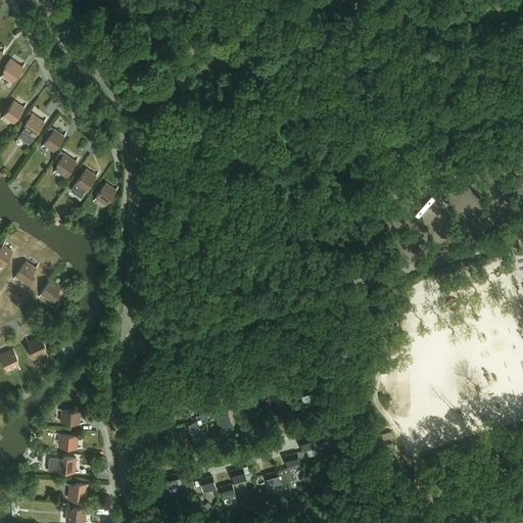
[(6,69),(2,75),(12,82),(22,66),(11,58),(4,68),(6,69)]
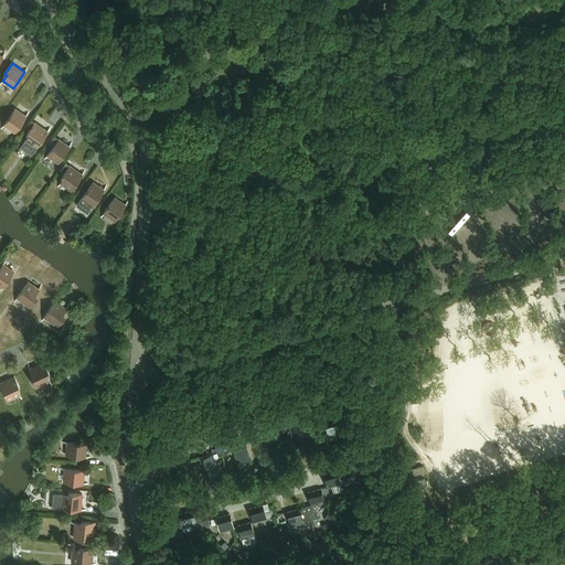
[(201,94),(195,80),(189,82),(193,96),(201,94)]
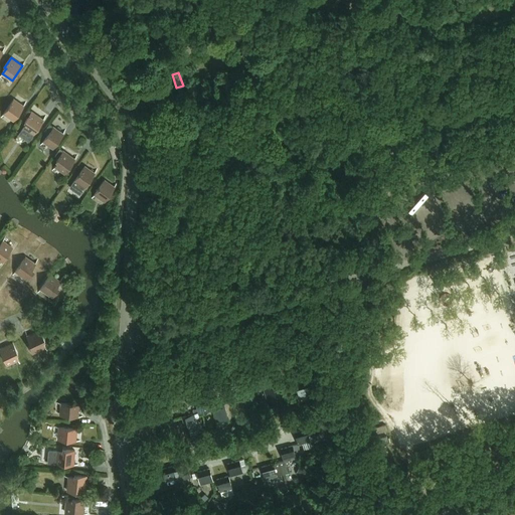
[(14,99),(4,113),(14,120),(24,106),(14,99)]
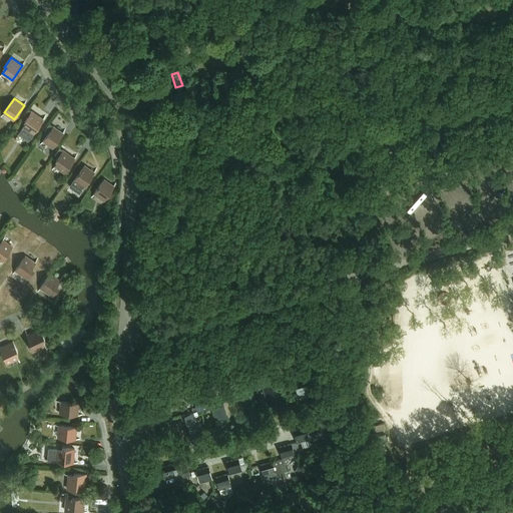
[(31,111),(28,109),(25,114),(28,116),(25,120),(26,122),(19,133),(29,140),(43,119),(31,110),(31,111)]
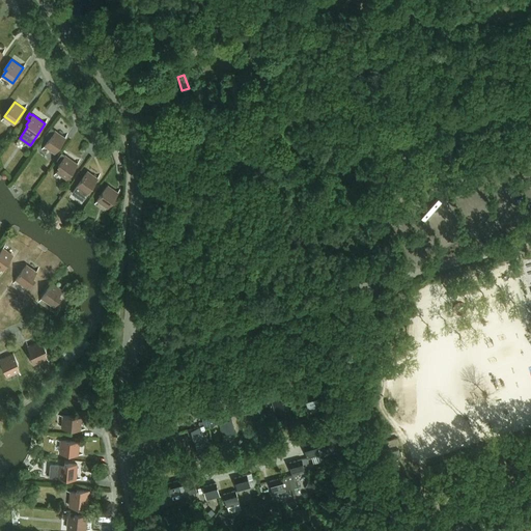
[(45,145),(55,152),(65,137),(55,131),(45,145)]
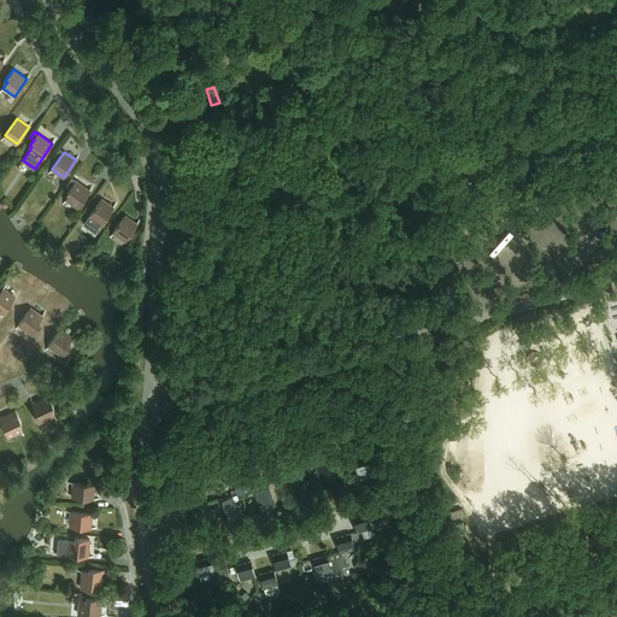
[(90,191),(76,180),(68,192),(70,194),(66,199),(78,207),(90,191)]
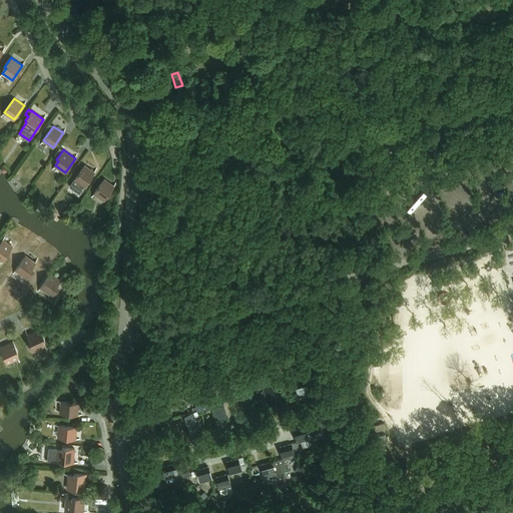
[(85,165),(74,179),(84,186),(94,172),(85,165)]
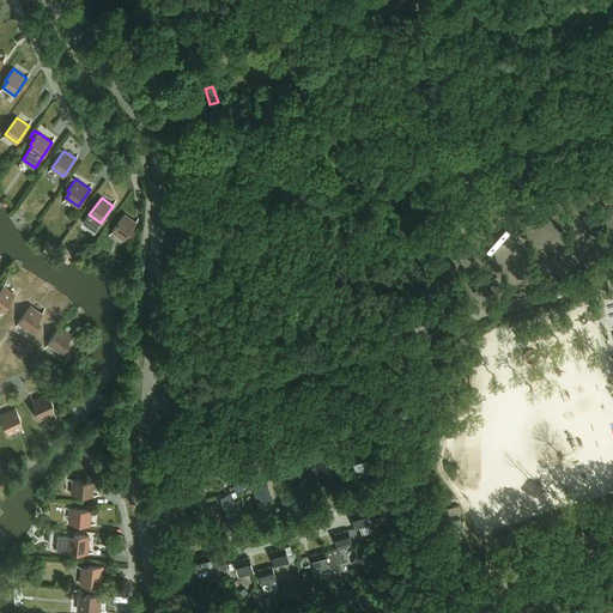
[(125,213),(113,231),(125,240),(137,222),(125,213)]
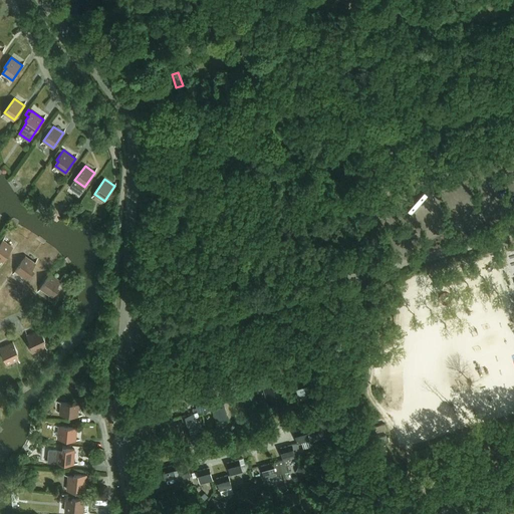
[(441,239),(434,242),(437,250),(444,247),(441,239)]
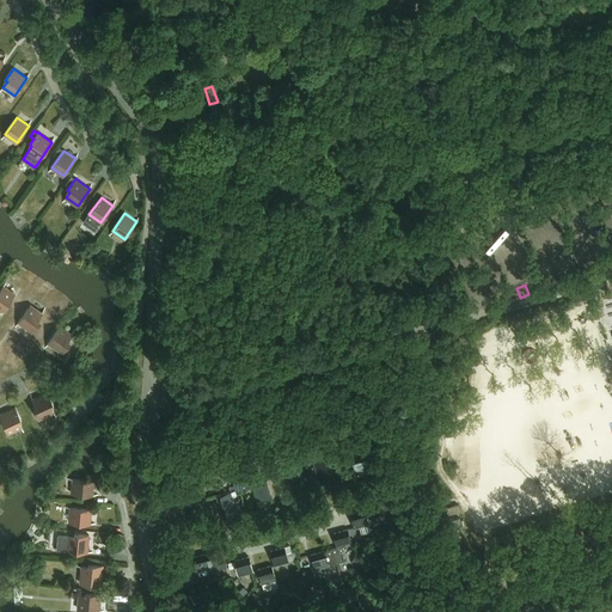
[(0,289),(0,308),(2,311),(16,294),(4,286),(0,289)]
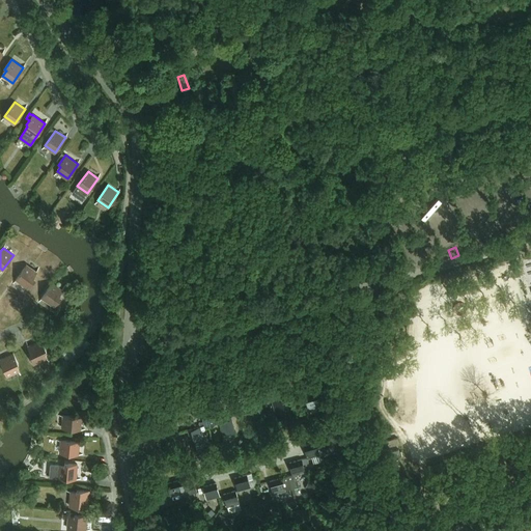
[(36,272),(27,264),(16,280),(28,288),(35,278),(33,277),(36,272)]
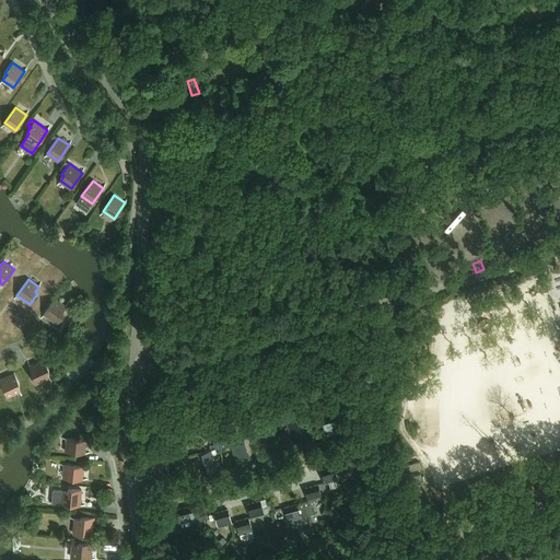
[(55,299),(44,314),(57,323),(65,312),(62,311),(66,306),(55,299)]
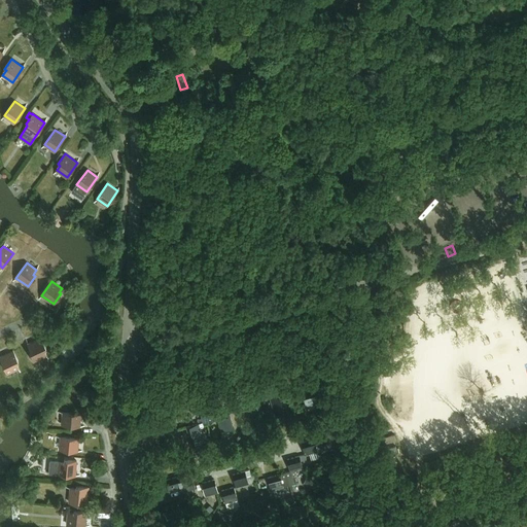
[(33,361),(46,354),(44,350),(46,349),(41,338),(28,344),(32,352),(30,353),(33,361)]
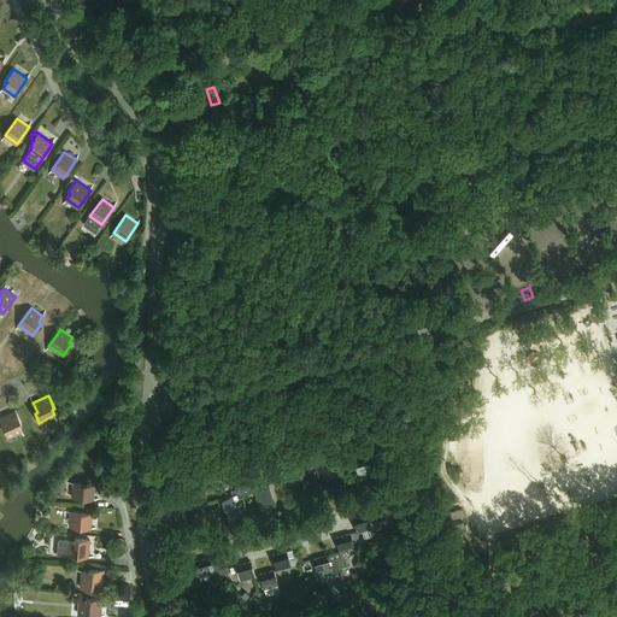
[(0,417),(9,436),(22,430),(19,424),(22,423),(16,410),(0,417)]
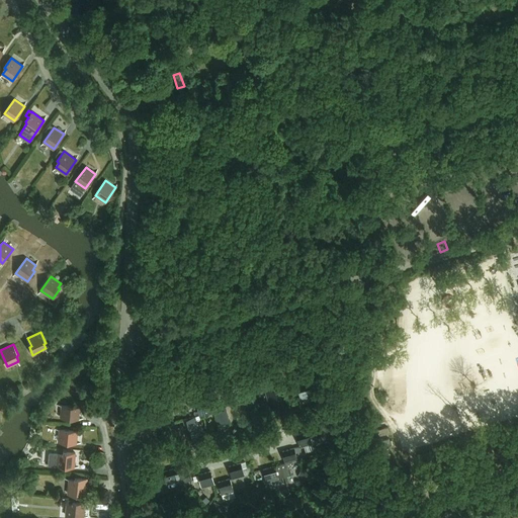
[(299,400),(313,396),(309,383),(296,387),(299,400)]
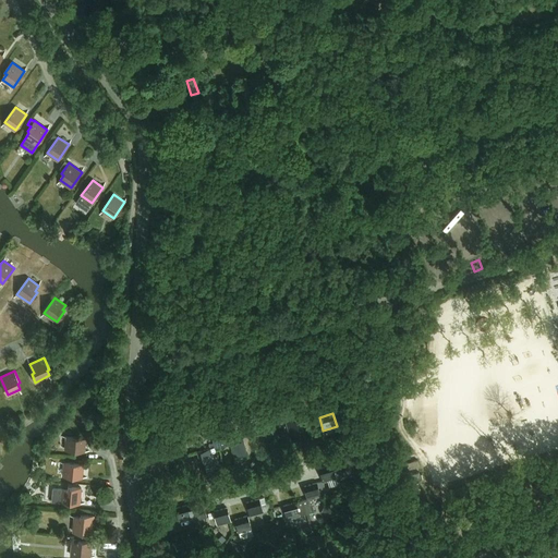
[(305,436),(300,417),(286,422),(291,440),(305,436)]
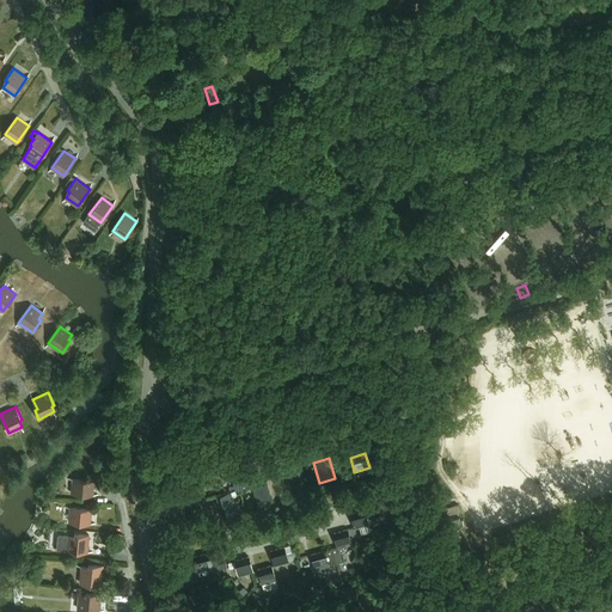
[(289,477),(303,473),(299,459),(286,463),(289,477)]
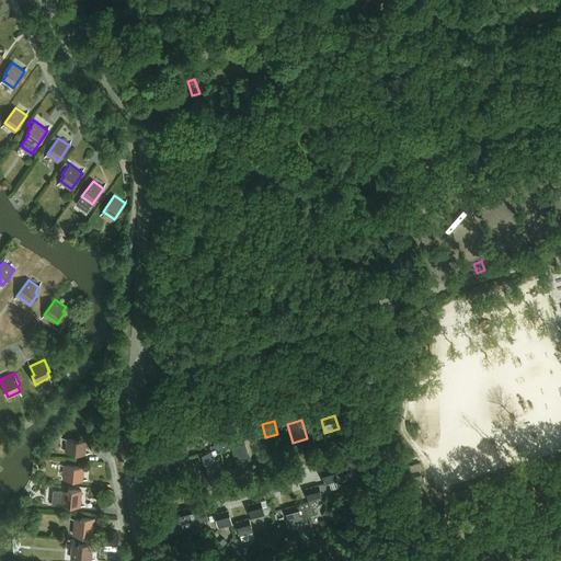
[(216,450),(229,447),(226,435),(213,438),(216,450)]
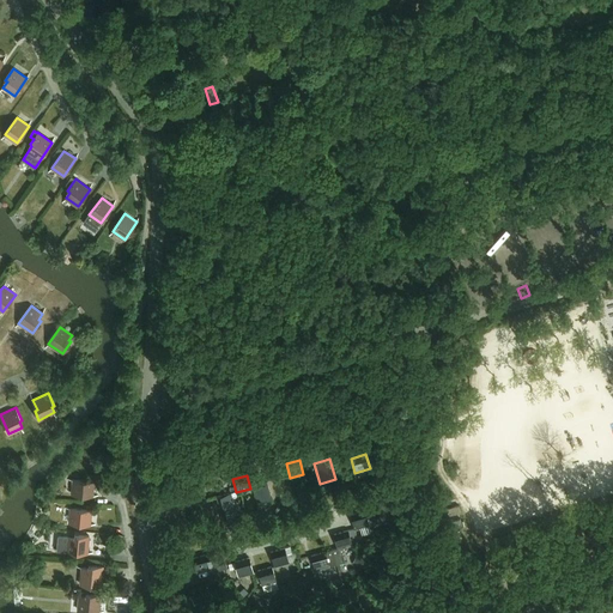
[(95,481),(73,479),(72,495),(93,496),(95,481)]
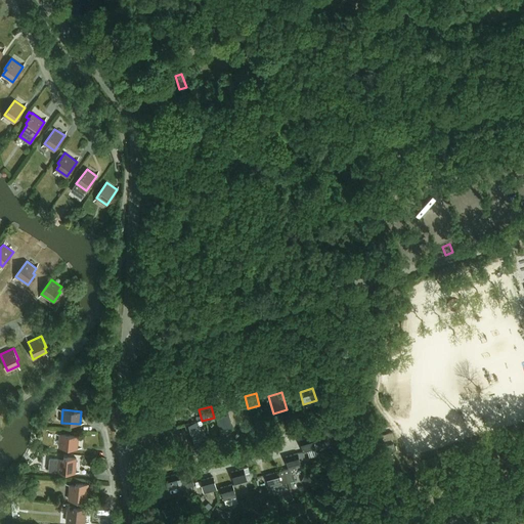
[(220,429),(233,425),(229,412),(217,416),(220,429)]
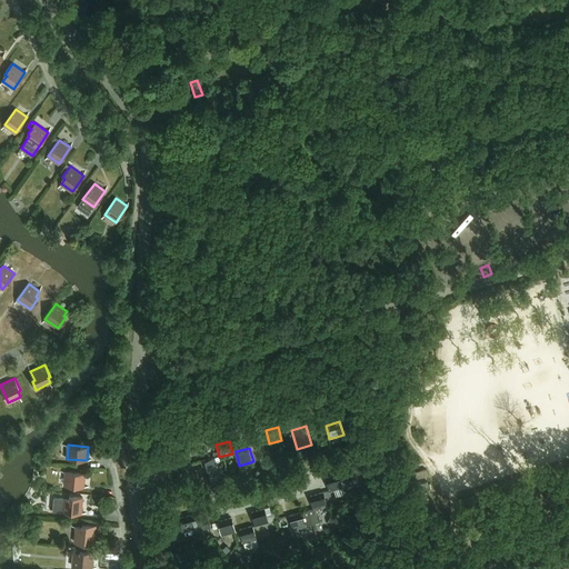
[(220,461),(219,457),(201,462),(207,482),(220,478),(216,463),(220,461)]
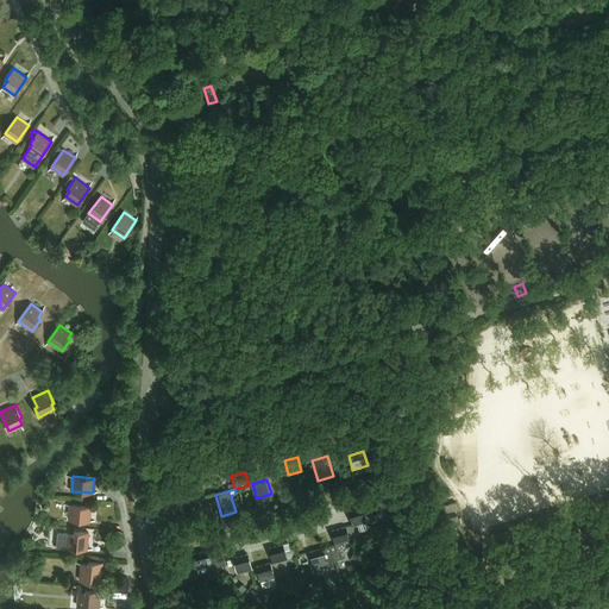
[(456,502),(444,506),(445,512),(458,509),(456,502)]
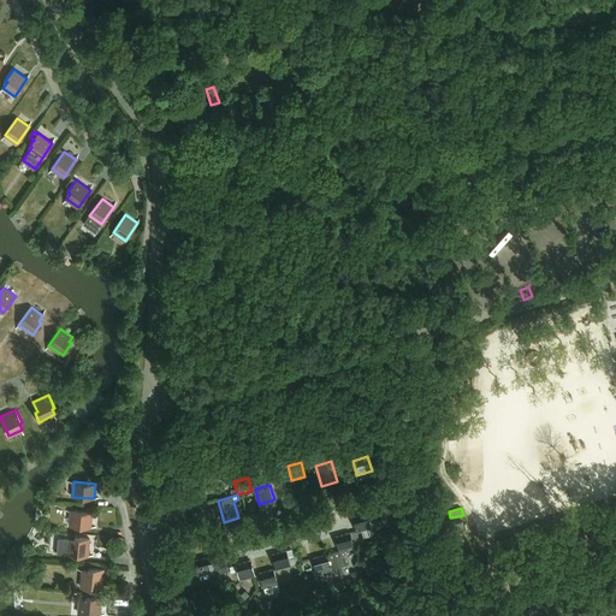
[(93,513),(71,510),(70,525),(92,527),(93,513)]
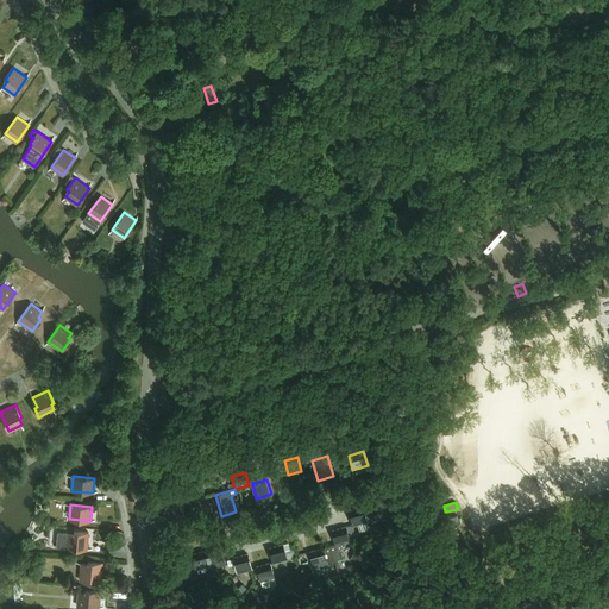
[(330,546),(309,552),(313,566),(327,563),(344,558),(340,548),(343,547),(341,544),(351,541),(347,529),(355,528),(353,525),(366,521),(363,509),(349,512),(352,525),(346,526),(332,531),(336,545),(330,546)]
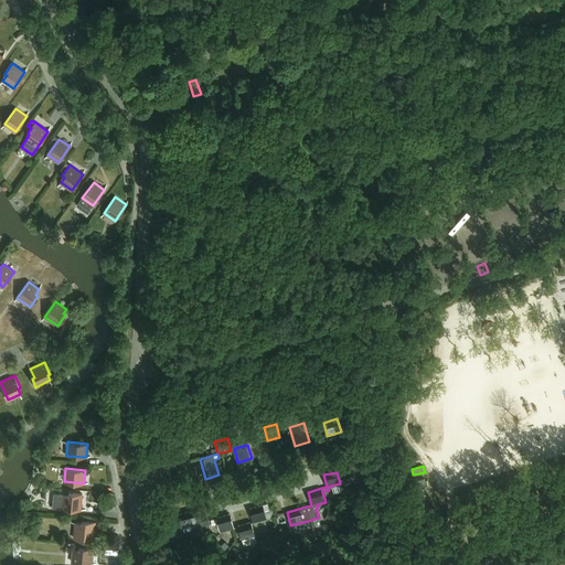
[(54,494),(53,508),(81,510),(83,493),(68,492),(68,496),(54,494)]
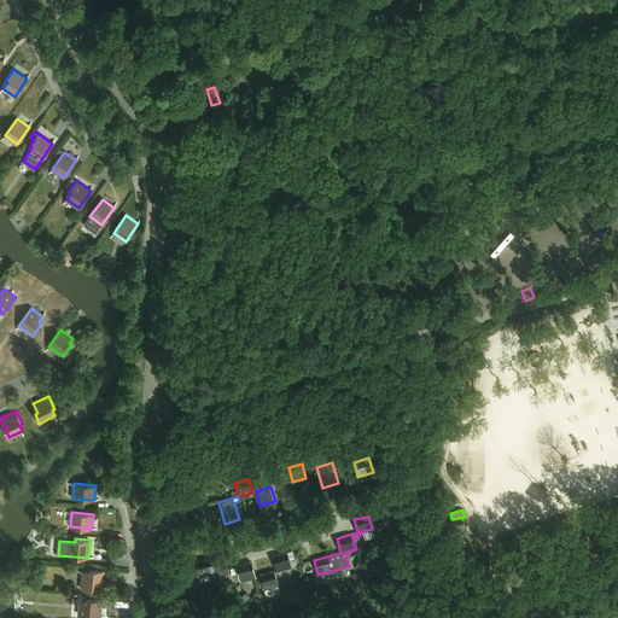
[(278,571),(292,566),(289,553),(274,557),(278,571)]
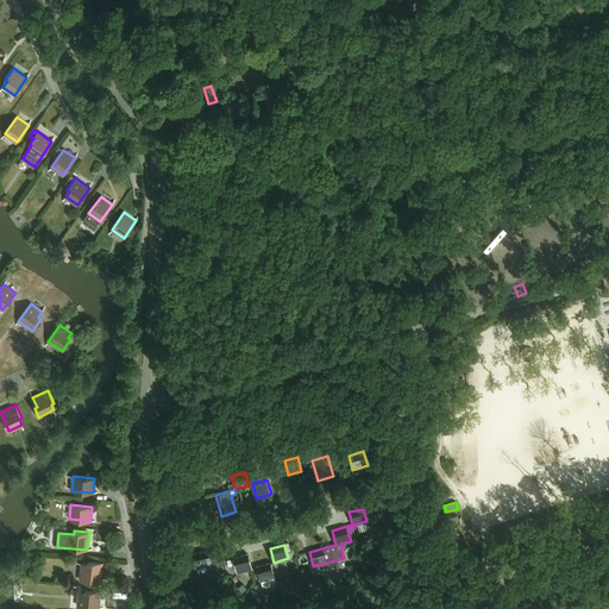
[(195,570),(217,564),(213,550),(190,556),(195,570)]
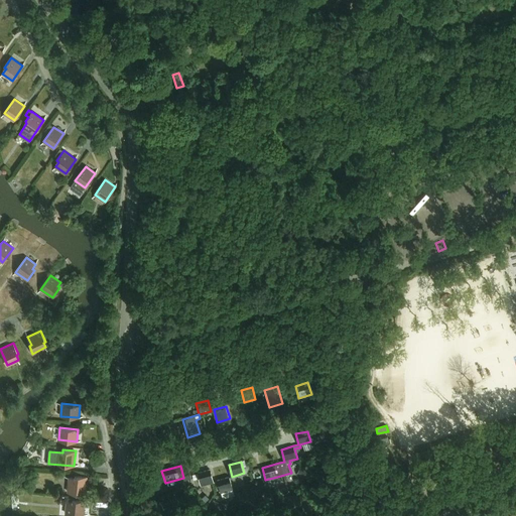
[(202,485),(214,482),(210,470),(192,474),(194,477),(200,476),(202,485)]
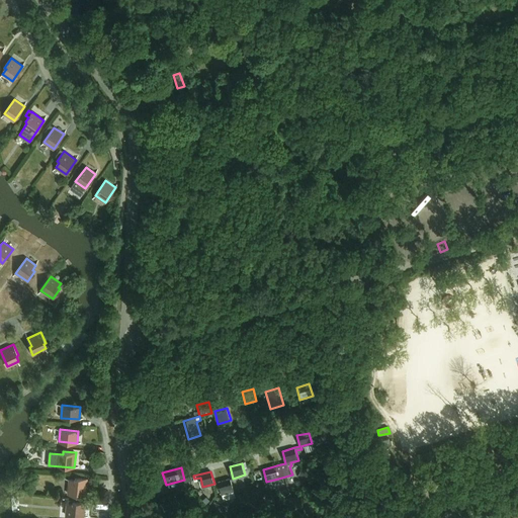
[(75,480),(69,480),(68,494),(77,495),(77,492),(86,493),(87,479),(75,478),(75,480)]
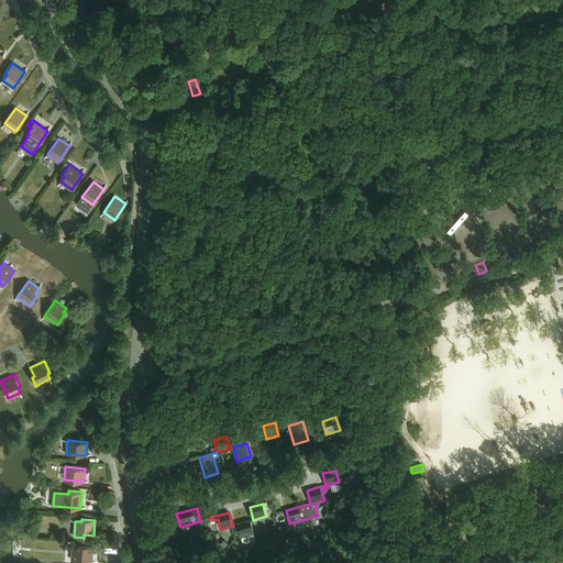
[(241,537),(254,533),(251,520),(236,523),(241,537)]
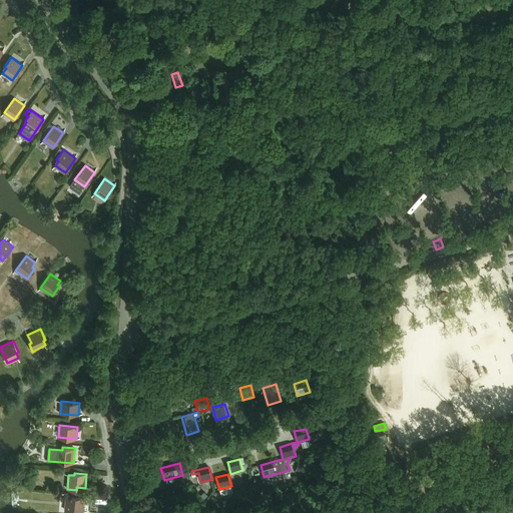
[(66,498),(65,510),(83,512),(84,498),(72,497),(72,499),(66,498)]
